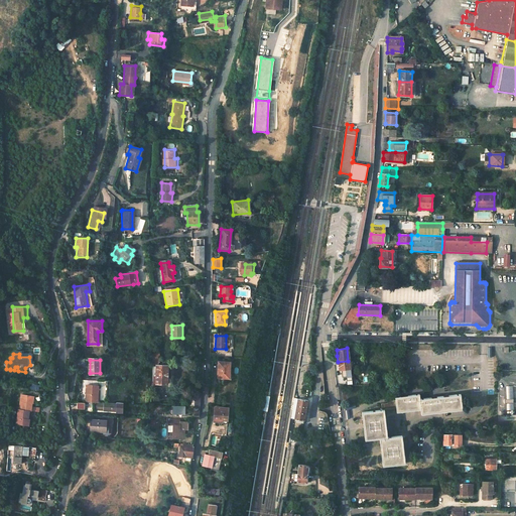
[(220,361),(218,379),(224,379),(224,377),(230,377),(231,363),(220,361)]
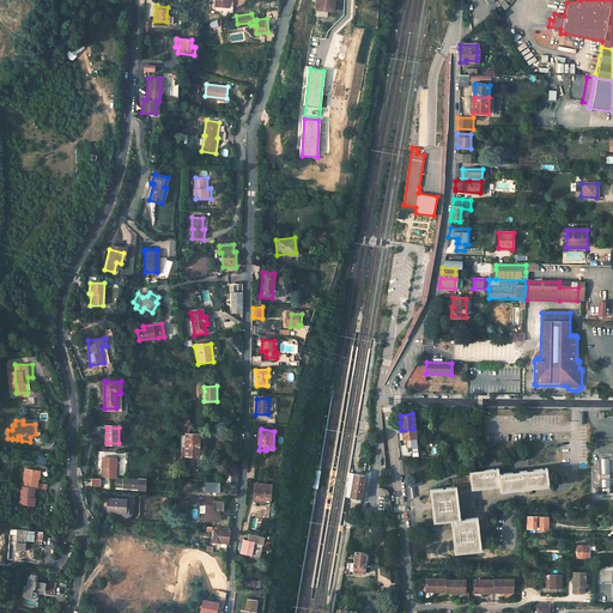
[(402,435),(402,439),(405,439),(406,448),(411,448),(412,451),(418,451),(417,447),(416,447),(413,429),(401,430),(402,435)]
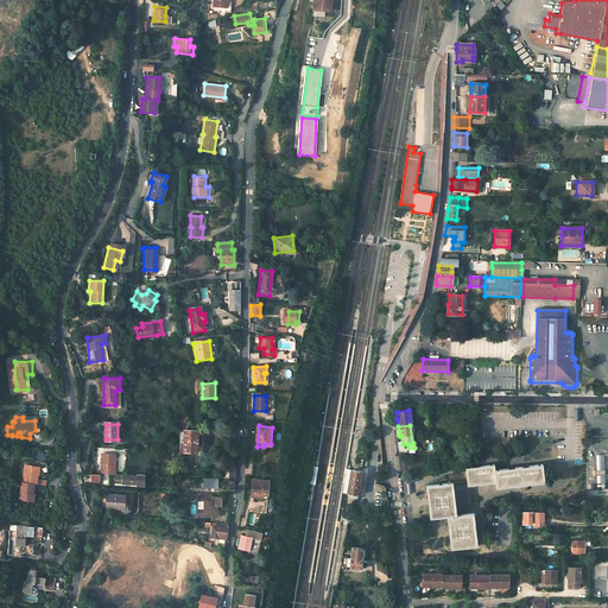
[(197,431),(184,431),(184,447),(182,447),(182,450),(184,450),(184,453),(197,453),(197,431)]
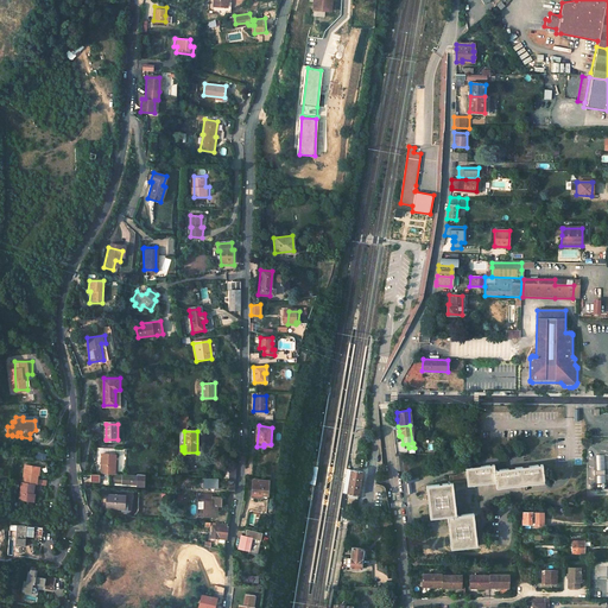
[(113,455),(99,454),(97,474),(111,474),(112,474),(113,455)]
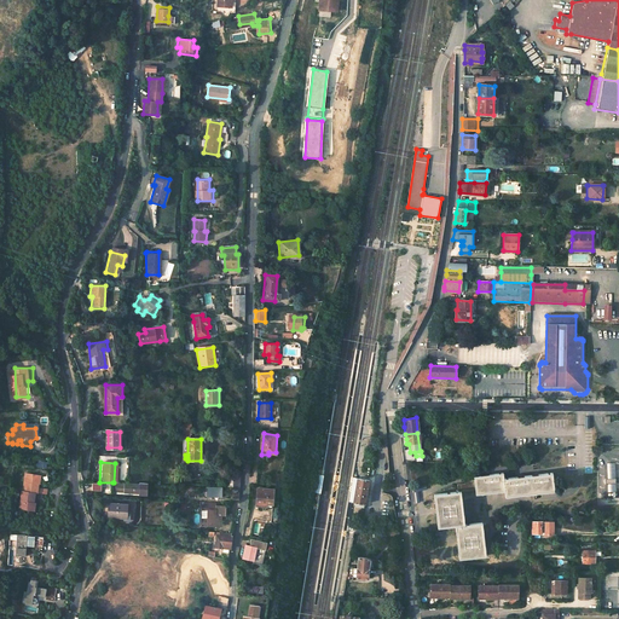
[(239,474),(226,473),(225,489),(230,489),(238,489),(239,474)]
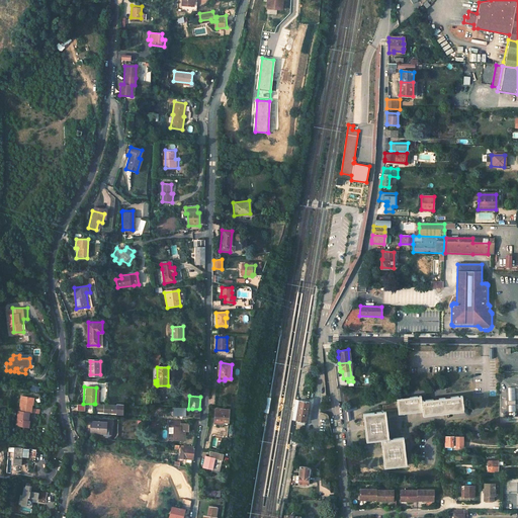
[(382,405),(382,412),(386,412),(398,410),(398,414),(422,412),(422,416),(463,412),(462,396),(421,401),(420,396),(396,399),(397,404),(382,405)]
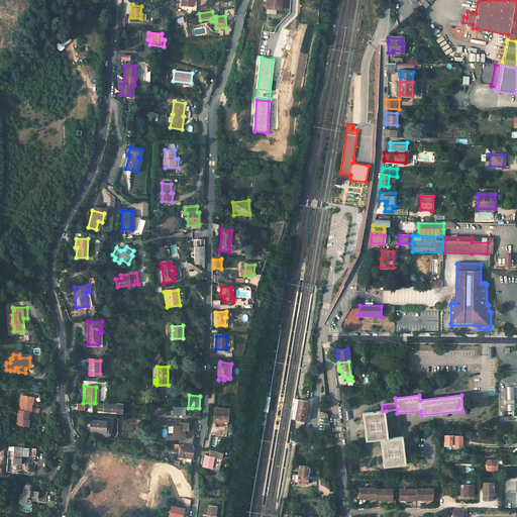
[(34,398),(21,397),(20,413),(30,413),(40,414),(40,409),(32,408),(33,404),(34,403),(34,398)]
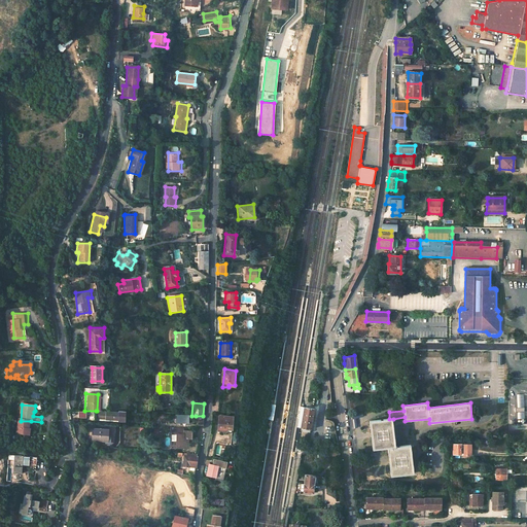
[(313,408),(302,407),(299,427),(309,429),(313,408)]
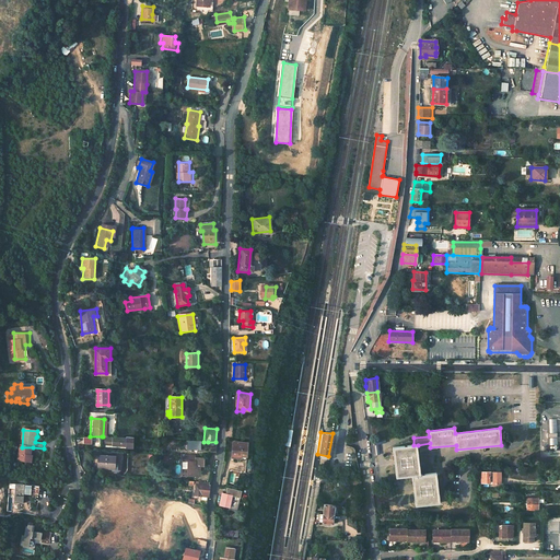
[(112,446),(131,447),(132,439),(124,438),(111,438),(109,442),(109,445),(112,446)]
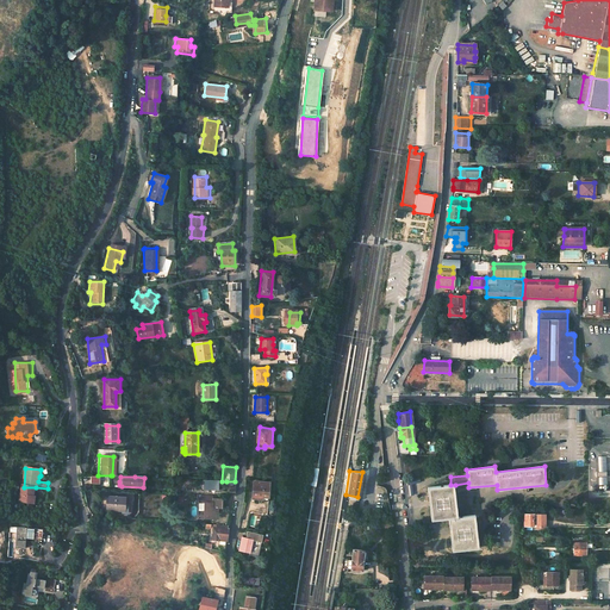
[(217,480),(204,480),(204,490),(217,491),(217,480)]
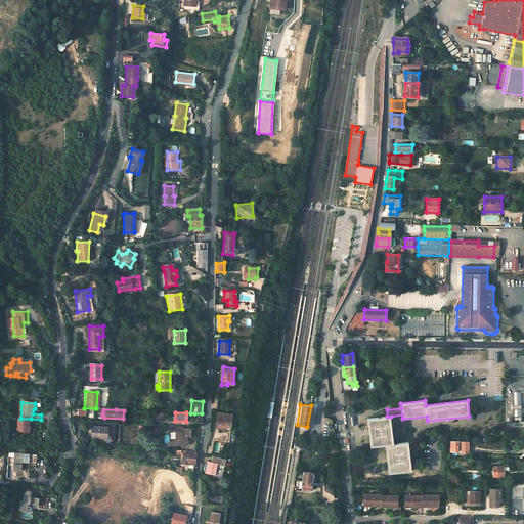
[(218,413),(216,428),(222,428),(222,430),(230,431),(231,415),(218,413)]
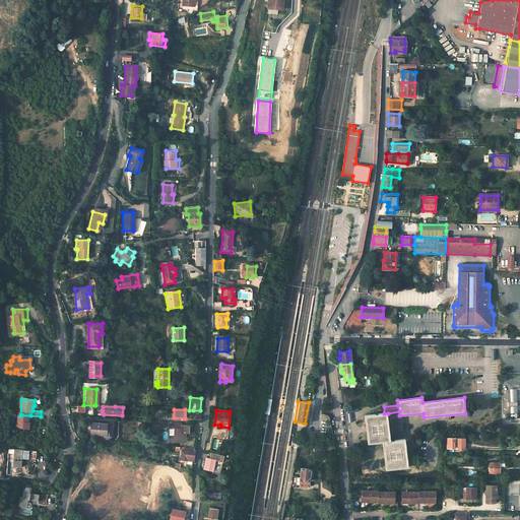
[(382,442),(385,470),(408,468),(404,440),(391,441),(388,413),(384,413),(365,415),(368,444),(382,442)]
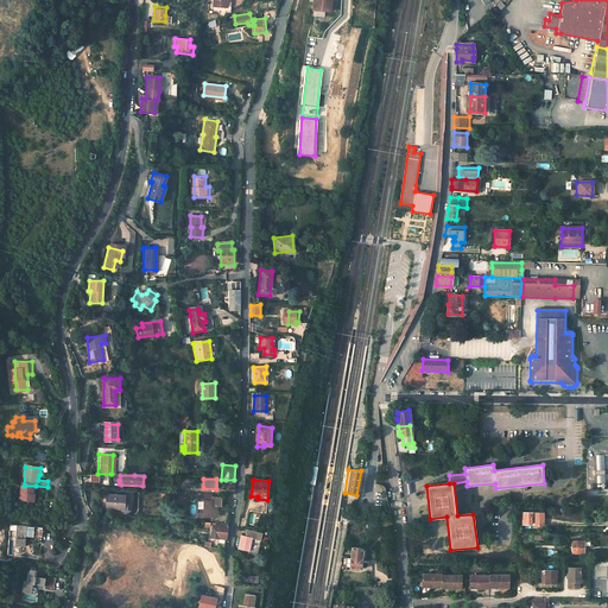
[(24,486),(23,485),(20,502),(32,504),(33,495),(37,495),(37,492),(36,492),(36,486),(24,486)]
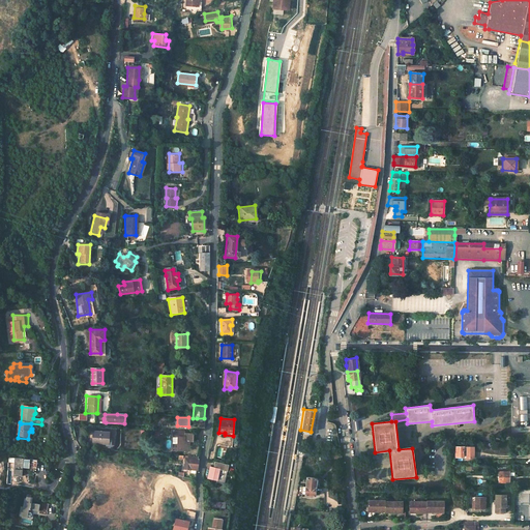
[(107,432),(91,431),(90,444),(106,445),(107,432)]
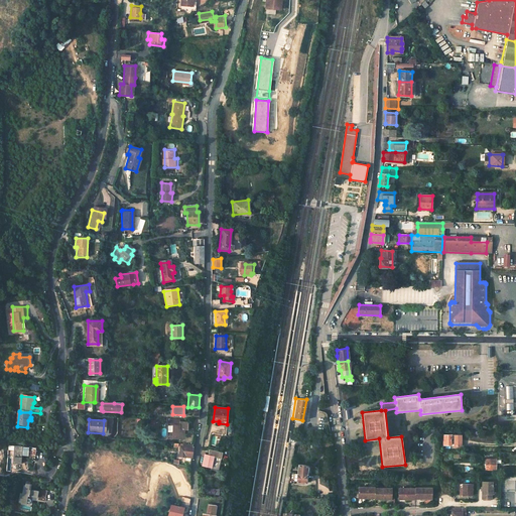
[(179,420),(165,420),(165,427),(173,428),(172,434),(177,435),(177,437),(186,438),(186,432),(179,431),(179,429),(186,429),(187,423),(179,422),(179,420)]
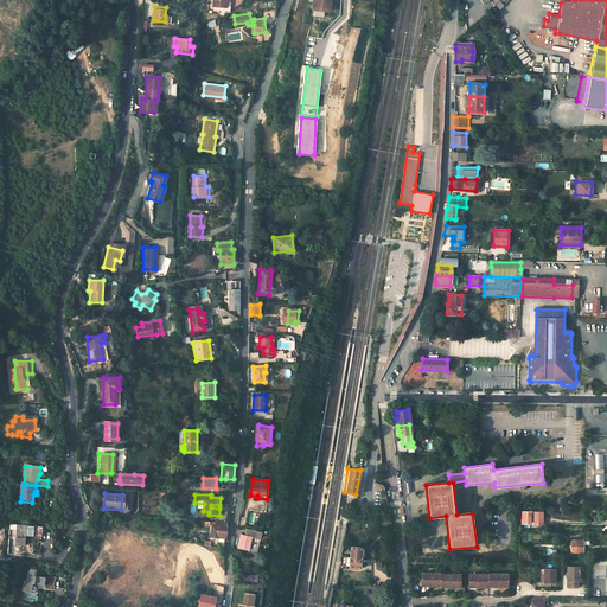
[(522,512),(522,523),(531,523),(534,523),(534,525),(542,525),(542,512),(532,512),(522,512)]
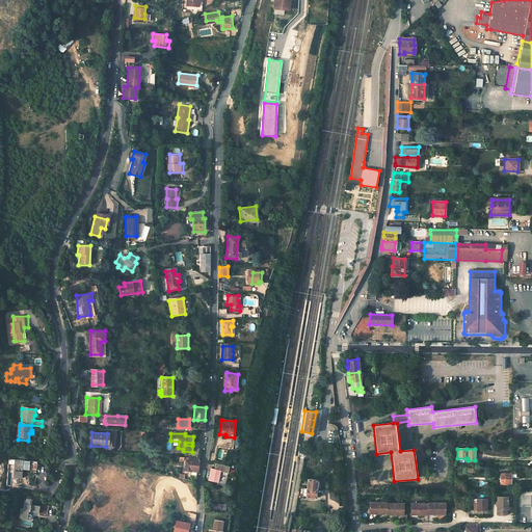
[(35,460),(16,459),(14,478),(23,478),(23,470),(34,470),(35,460)]
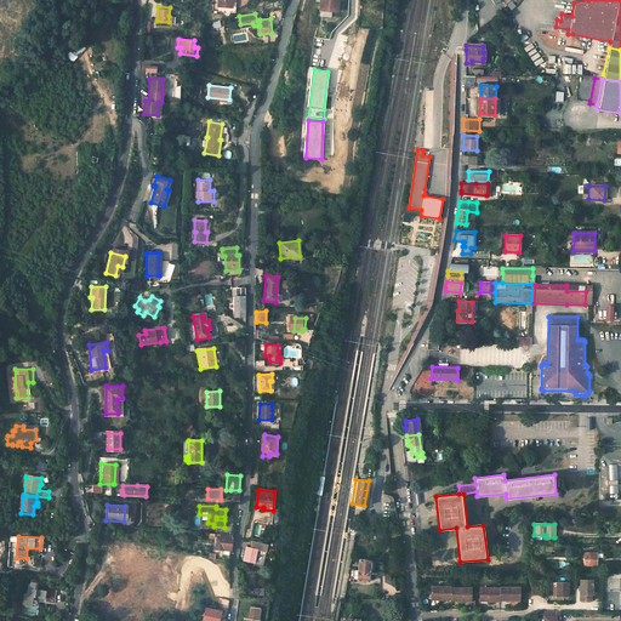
[(232,541),(216,539),(215,552),(231,553),(232,550),(232,541)]
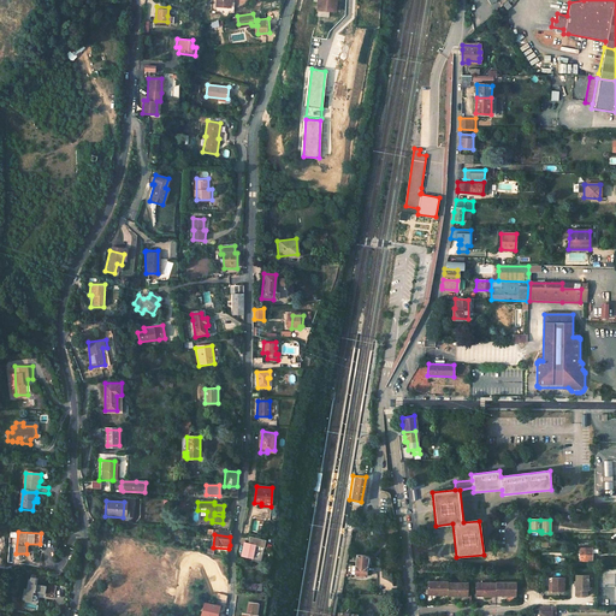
[(246,543),(242,556),(253,558),(252,561),(261,561),(265,540),(250,537),(249,544),(246,543)]
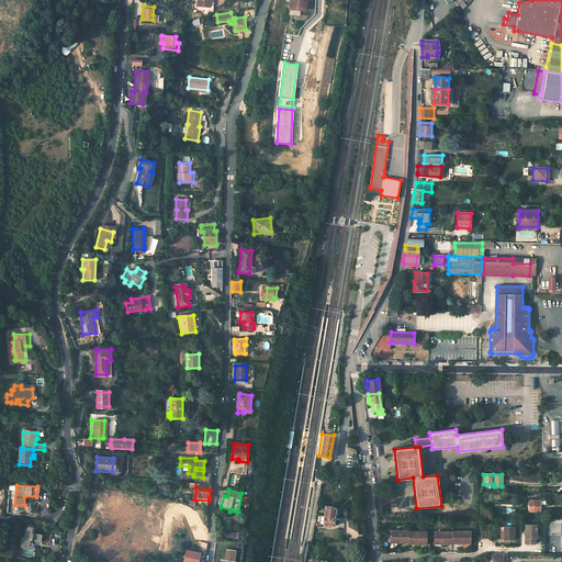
[(529,499),(529,512),(540,512),(540,499),(529,499)]
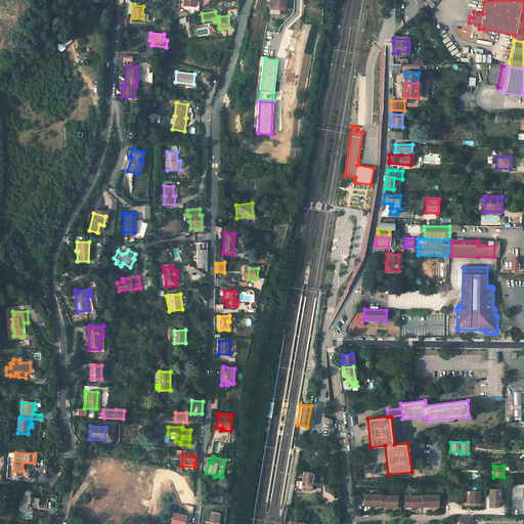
[(304,472),(303,481),(312,481),(314,473),(304,472)]
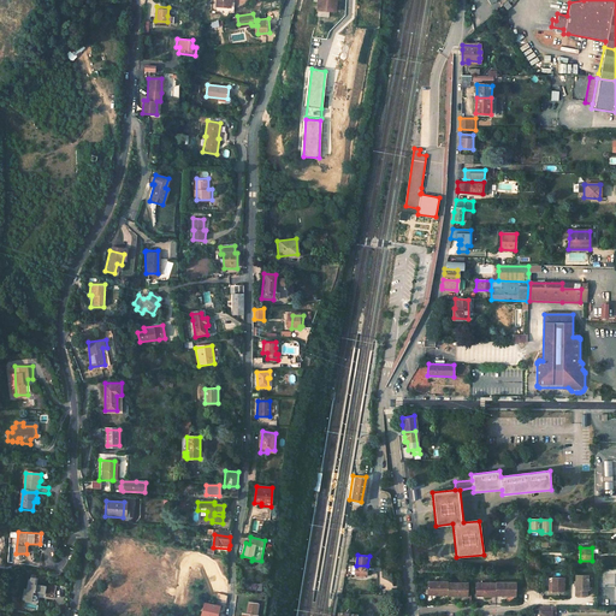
[(356,566),(355,576),(366,578),(367,566),(356,566)]
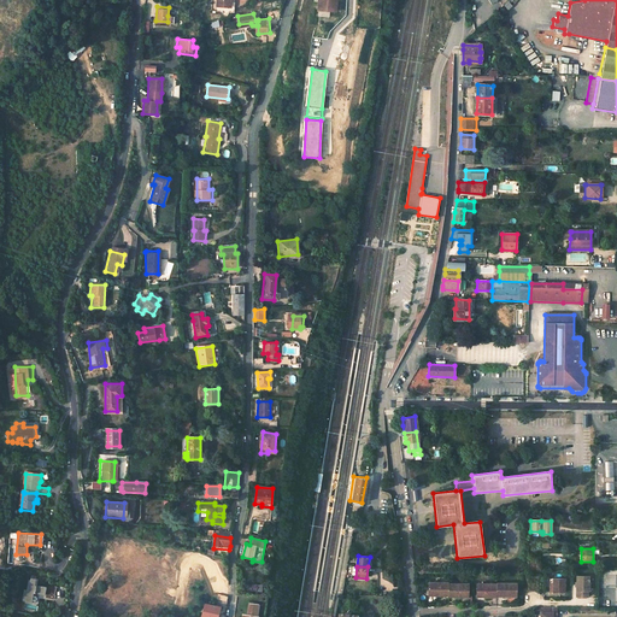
[(37,576),(31,575),(31,580),(29,580),(28,589),(25,589),(23,599),(25,600),(25,601),(31,603),(33,592),(43,594),(43,597),(56,599),(58,587),(48,585),(47,587),(36,585),(37,576)]
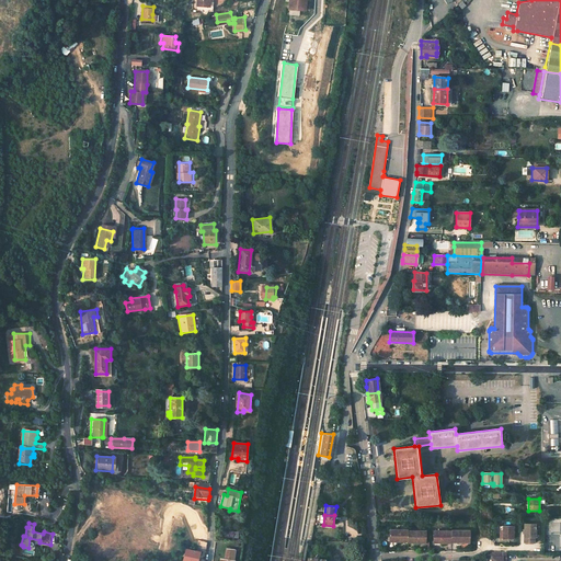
[(524,524),(524,544),(534,544),(535,538),(535,529),(536,529),(536,524),(524,524)]
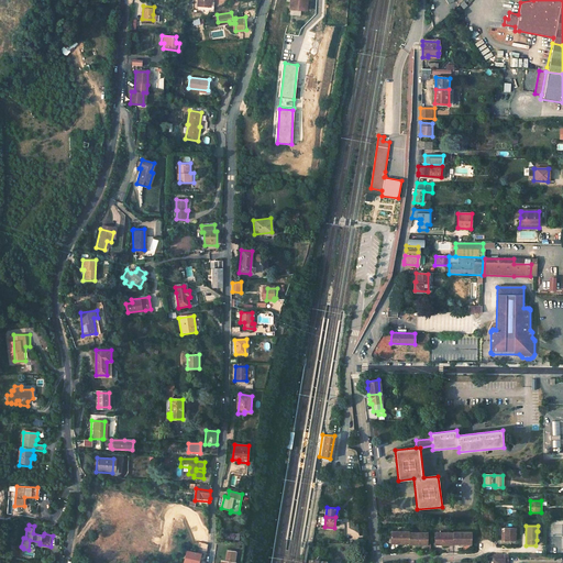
[(501,537),(501,545),(515,545),(516,528),(515,528),(506,528),(505,533),(505,537),(501,537)]
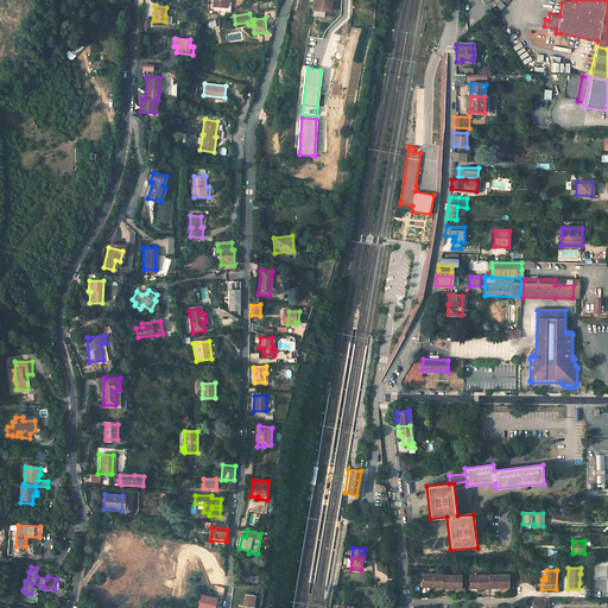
[(422,575),(422,586),(430,586),(430,589),(435,589),(435,588),(442,588),(442,576),(442,575),(422,575)]
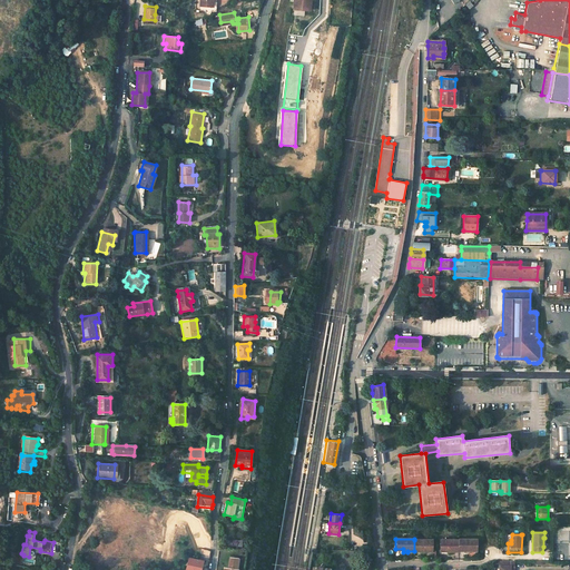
[(414,551),(414,552),(420,552),(420,553),(424,553),(424,551),(432,551),(433,540),(414,540),(414,551)]
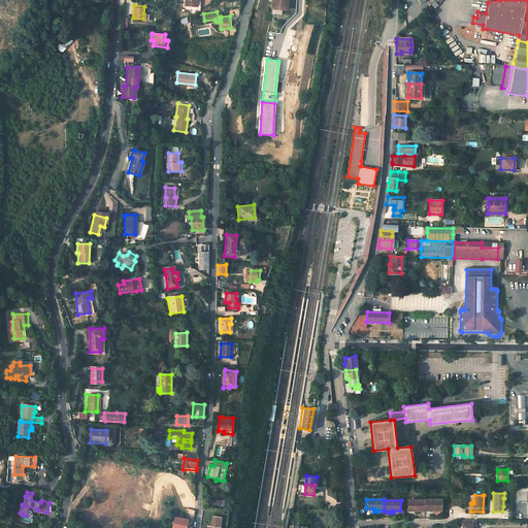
[(407,500),(407,509),(415,509),(415,513),(419,513),(419,510),(425,512),(425,501),(425,500),(407,500)]
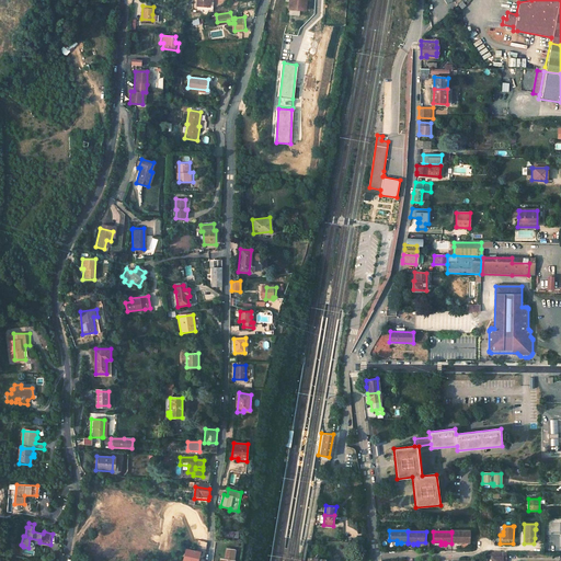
[(451,544),(456,545),(456,546),(461,546),(461,542),(469,542),(470,533),(451,533),(451,544)]
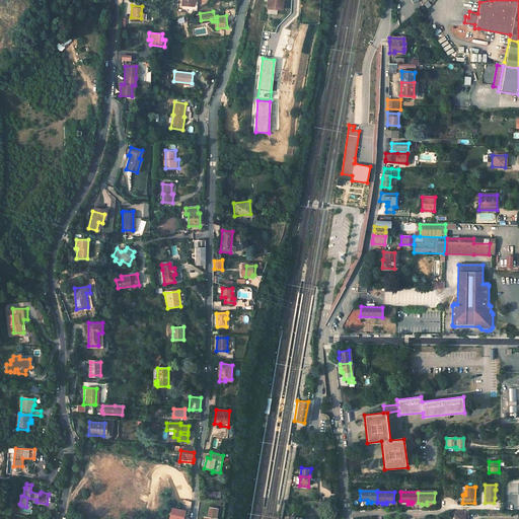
[(192,503),(183,502),(182,511),(190,512),(192,503)]
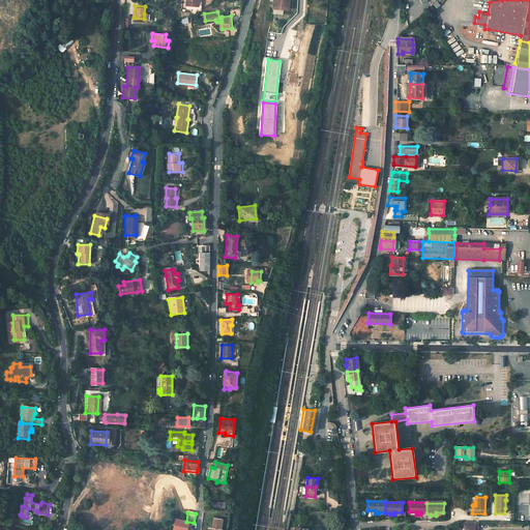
[(219,529),(222,523),(214,521),(212,529),(219,529)]
